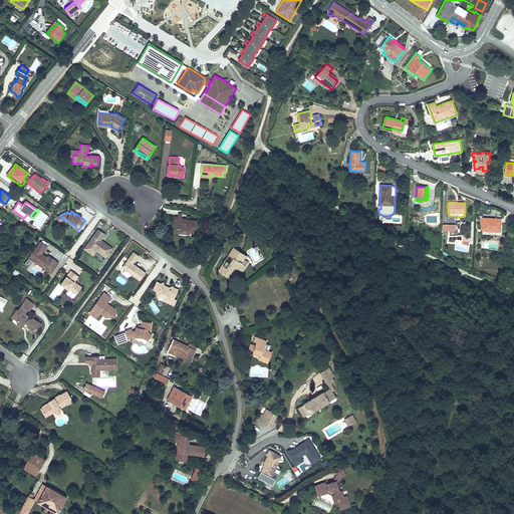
[(483,218),(482,229),(483,229),(502,230),(502,217),(501,217),(496,217),(493,217),(493,218),(492,218),(492,217),(483,216),(483,218)]
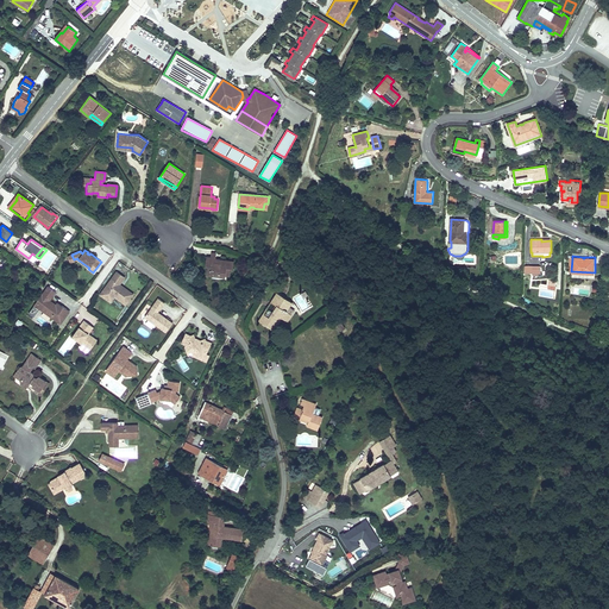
[(219,272),(219,277),(225,277),(226,275),(230,276),(231,270),(233,270),(233,261),(221,259),(221,262),(215,262),(215,258),(212,257),(207,257),(206,267),(208,267),(207,275),(213,276),(214,272),(219,272)]
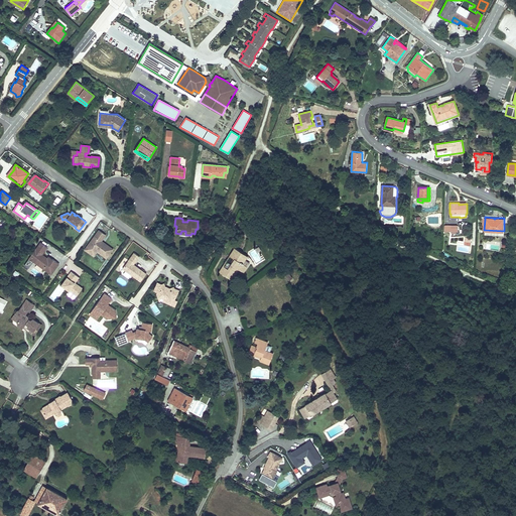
[(100,243),(101,241),(106,235),(99,230),(87,247),(96,253),(97,251),(107,258),(113,249),(104,243),(103,244),(100,243)]
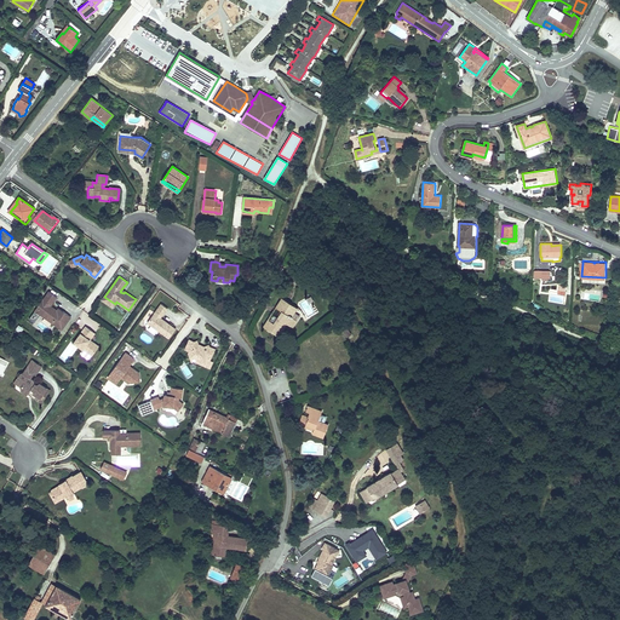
[(62,314),(57,310),(51,305),(57,297),(49,291),(38,306),(47,314),(45,317),(62,329),(72,317),(63,311),(62,314)]
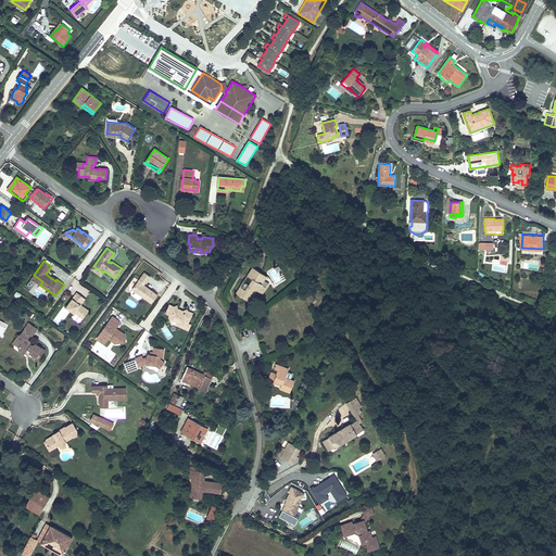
[(101,276),(103,273),(93,266),(91,268),(101,276)]
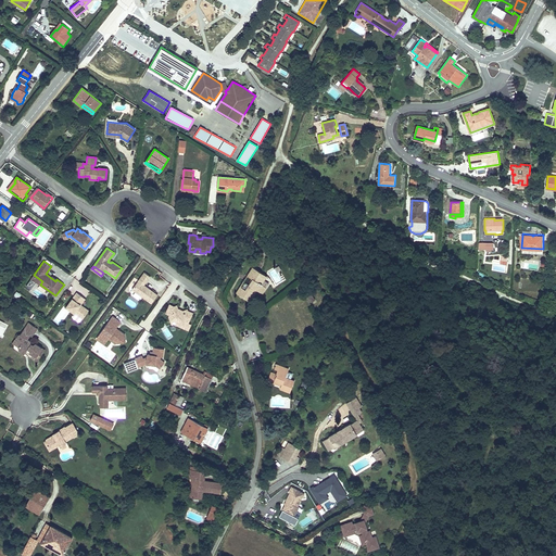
[(255,289),(257,290),(263,293),(267,287),(261,285),(258,283),(265,275),(253,267),(247,276),(252,279),(245,290),(240,287),(236,293),(248,301),(255,289)]
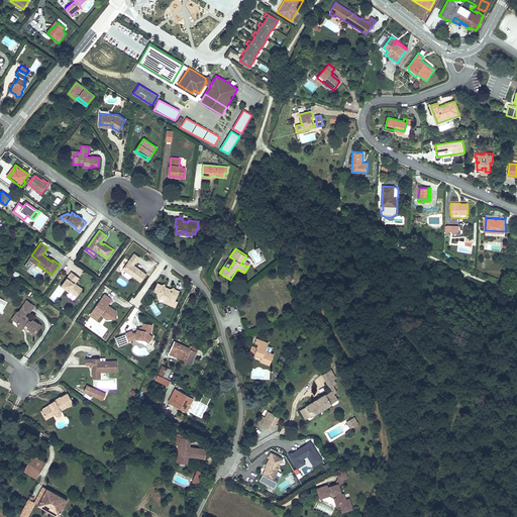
[(140,282),(146,274),(134,265),(139,256),(134,252),(123,269),(140,282)]
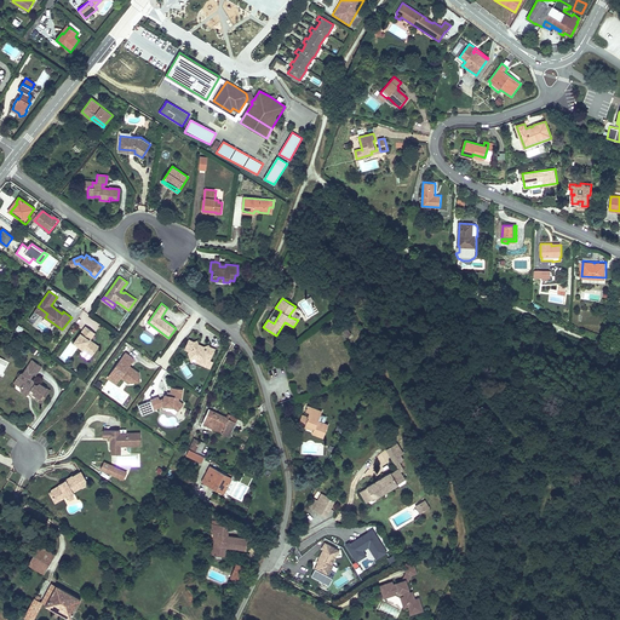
[(40,314),(45,317),(47,314),(38,306),(35,310),(40,314)]
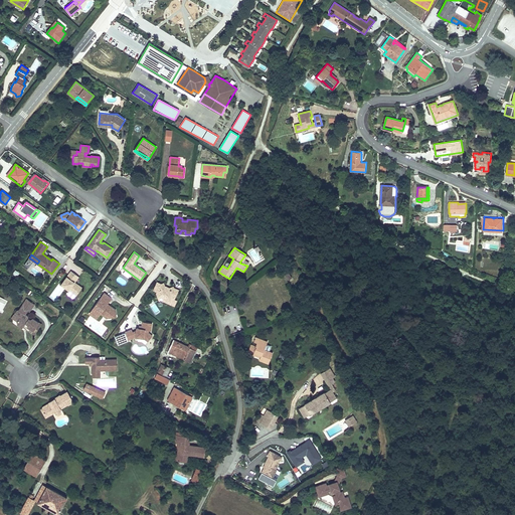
[(33,261),(29,258),(24,265),(28,268),(33,261)]
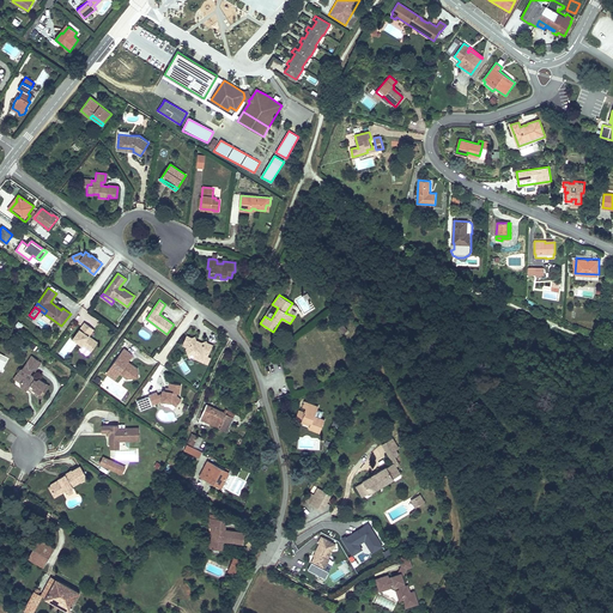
[(275,333),(284,320),(281,319),(273,332),(275,333)]
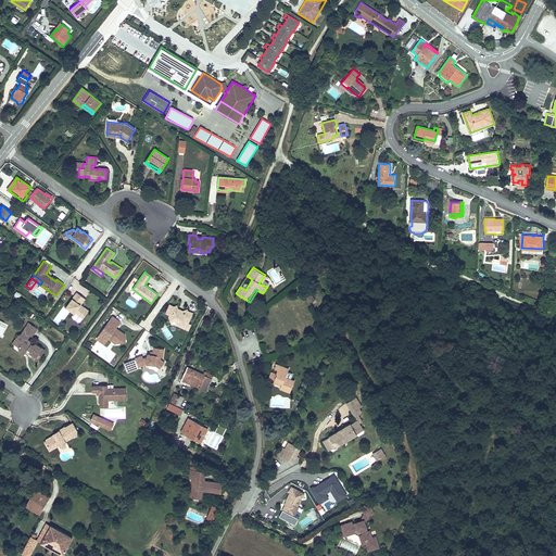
[(79,304),(84,298),(77,292),(66,307),(75,313),(83,319),(88,312),(79,306),(80,305),(79,304)]
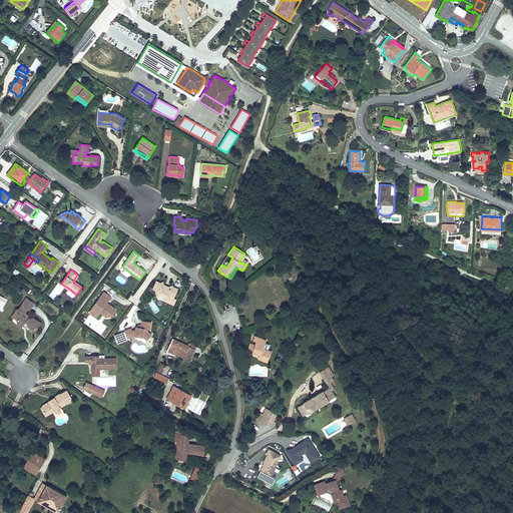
[(166,297),(165,300),(165,301),(173,305),(176,300),(173,298),(177,289),(173,287),(172,286),(168,287),(164,285),(163,282),(160,283),(157,282),(153,289),(156,291),(166,297)]
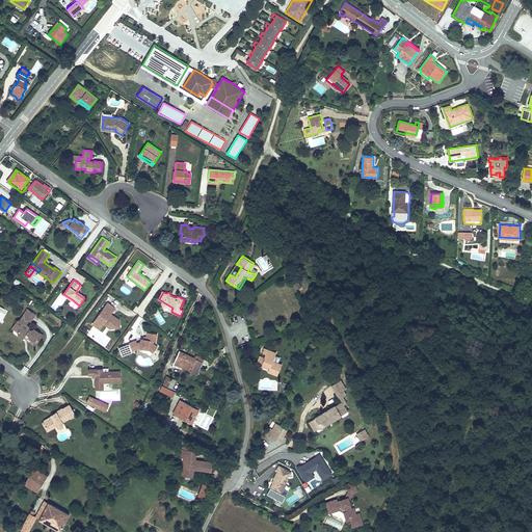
[(76,310),(79,306),(72,299),(69,303),(76,310)]
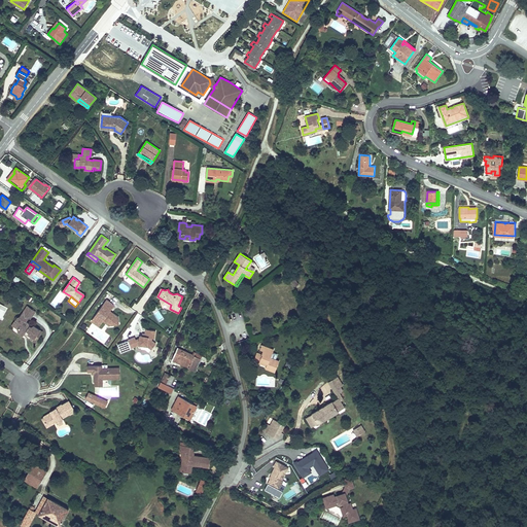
[(167,306),(170,308),(171,305),(161,299),(160,300),(162,304),(165,303),(168,304),(167,306)]
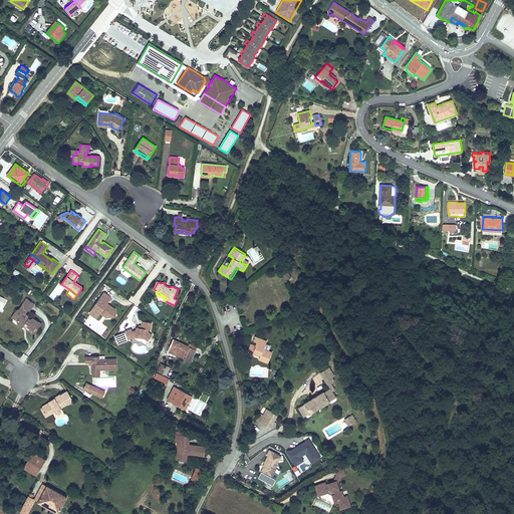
[(110,305),(108,307),(105,305),(111,297),(104,292),(89,313),(96,317),(100,312),(103,315),(105,312),(111,316),(115,315),(115,309),(110,305)]
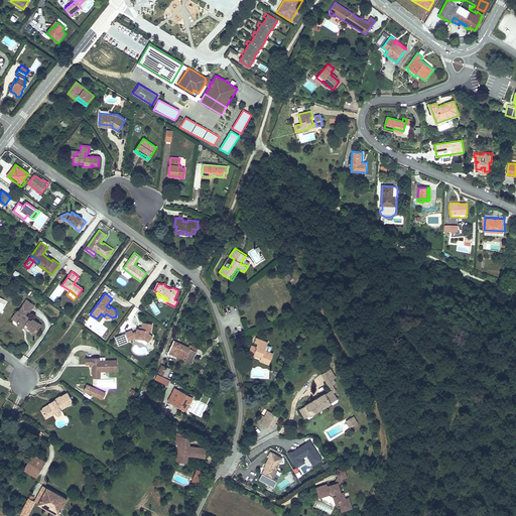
[(20,318),(17,323),(18,326),(22,329),(23,328),(24,327),(30,331),(29,332),(34,335),(41,325),(33,318),(31,320),(27,317),(28,316),(25,314),(28,310),(30,311),(34,305),(27,299),(19,310),(17,310),(14,314),(20,318)]
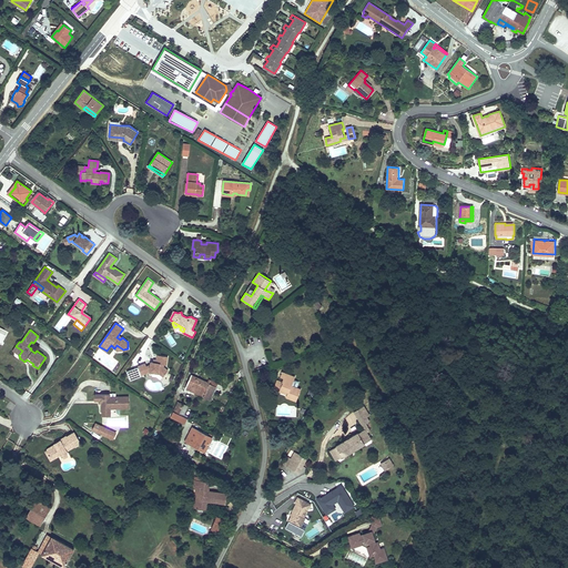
[(163,376),(169,369),(164,366),(164,364),(166,364),(168,356),(156,354),(155,361),(150,359),(149,364),(145,365),(145,362),(138,365),(141,374),(149,371),(159,372),(159,373),(163,376)]
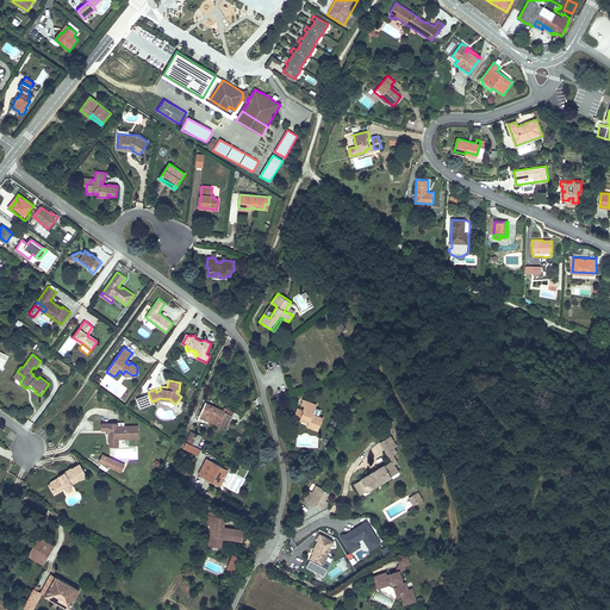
[(144,394),(135,398),(138,409),(149,405),(144,394)]
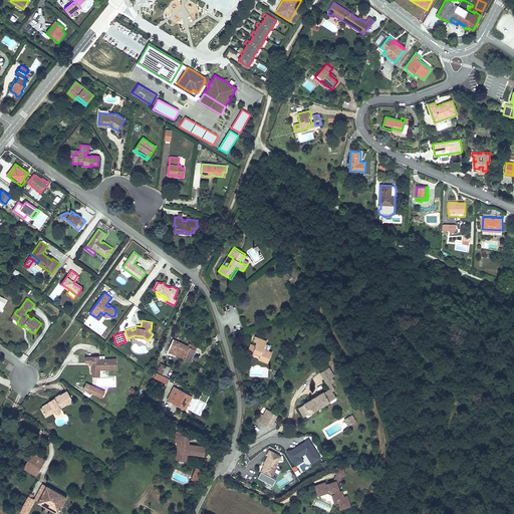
[(260,354),(260,356),(259,359),(268,362),(272,352),(264,349),(267,341),(255,336),(254,340),(257,342),(255,346),(251,344),(248,351),(253,353),(254,351),(260,354)]
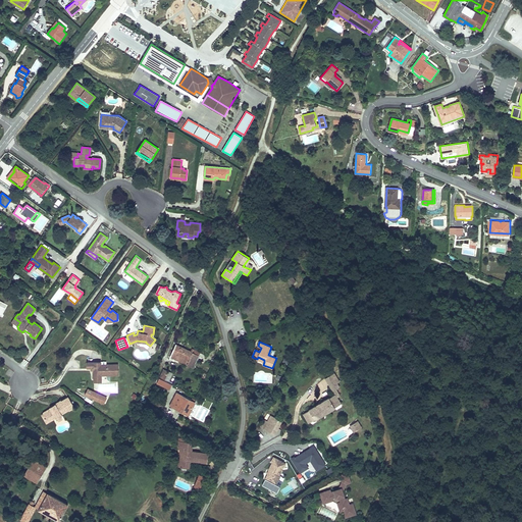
[(170,356),(193,366),(199,353),(192,349),(192,352),(175,345),(170,356)]
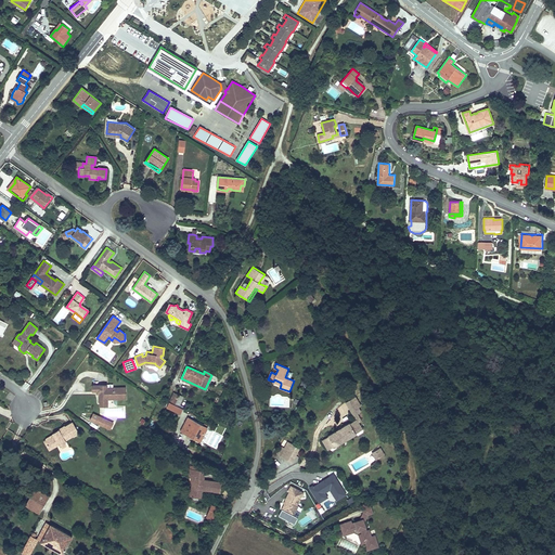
[(100,390),(100,392),(100,400),(108,400),(108,398),(126,398),(126,387),(114,387),(114,383),(108,383),(108,385),(93,385),(93,390),(98,390),(100,390)]
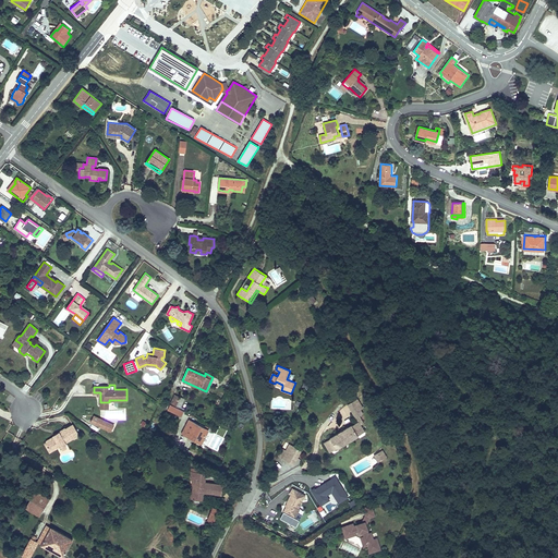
[(176,407),(180,396),(176,393),(170,403),(176,407)]
